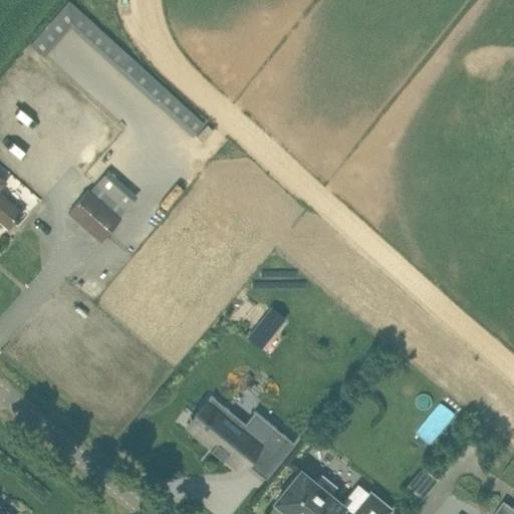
[(196,140),(210,124),(66,0),(29,43),(44,55),(67,28),(196,140)]
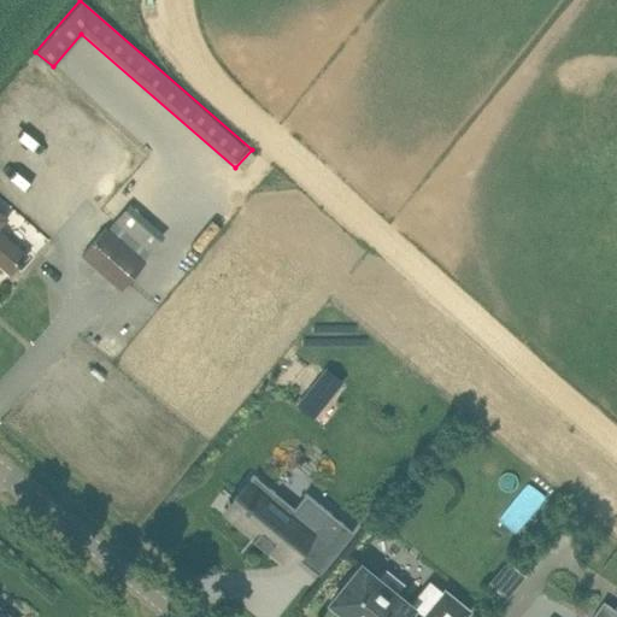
[(10,274),(11,274),(28,254),(5,236),(17,222),(0,207),(0,258),(1,258),(13,269),(10,274)]
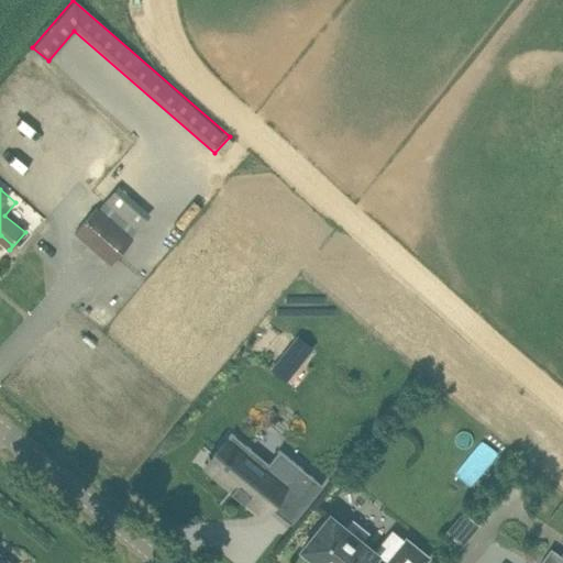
[(109,205),(143,233),(156,218),(123,189),(109,205)]
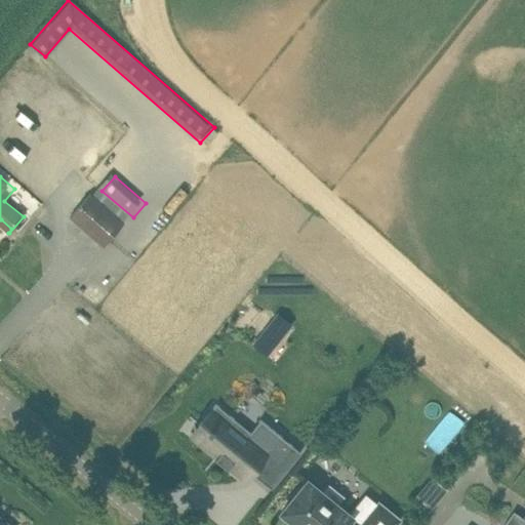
[(74,217),(107,249),(129,225),(95,194),(74,217)]
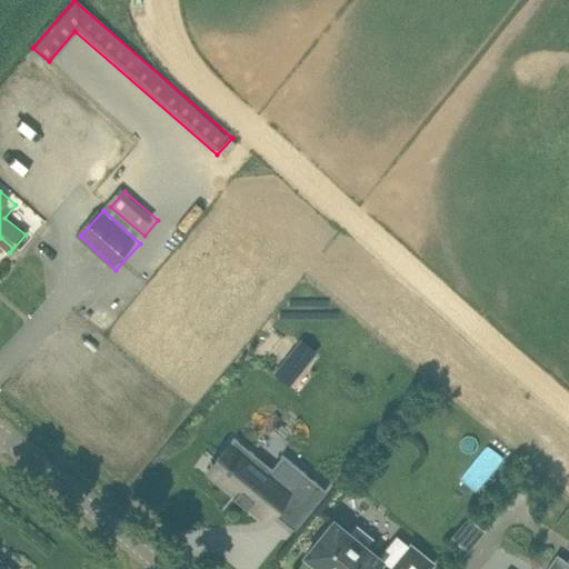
[(300,339),(289,353),(305,367),(316,352),(300,339)]
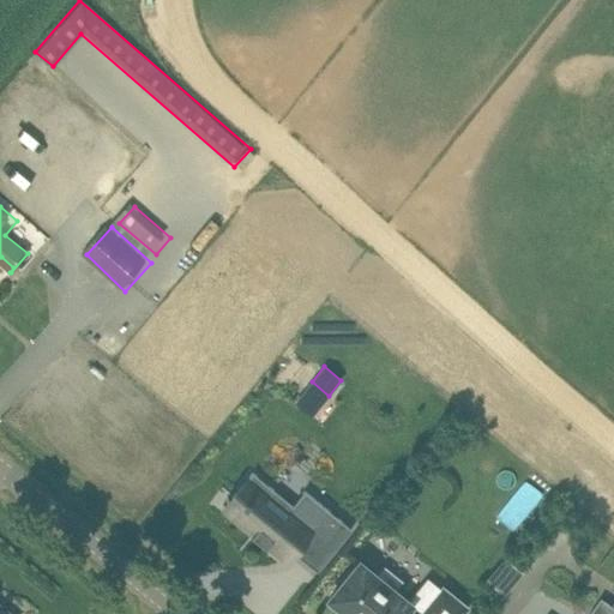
[(253,473),(233,497),(244,505),(235,516),(254,531),(251,535),(266,548),(270,543),(288,558),(312,529),(326,541),(343,521),(305,491),(282,518),(264,503),(275,489),(253,473)]
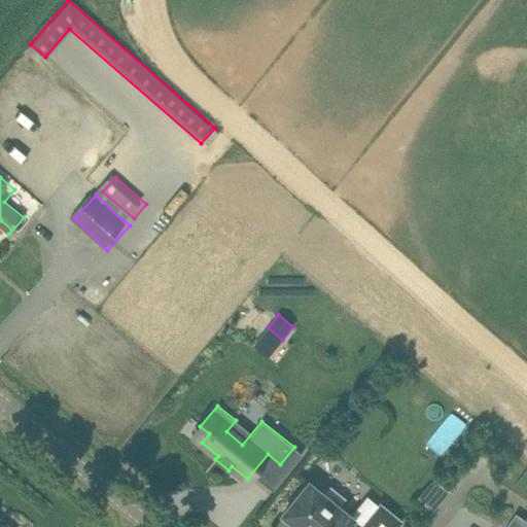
[(438,453),(464,424),(450,412),(425,441),(438,453)]
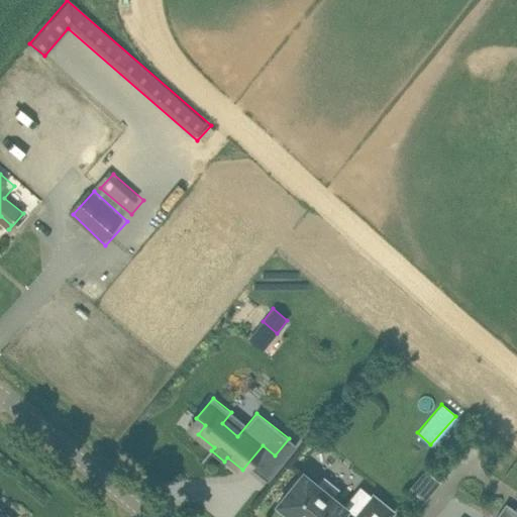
[(387,516),(392,512),(373,496),(355,516),(353,516),(345,510),(346,509),(331,496),(337,489),(324,478),(318,486),(303,473),(277,504),(292,516),(387,516)]
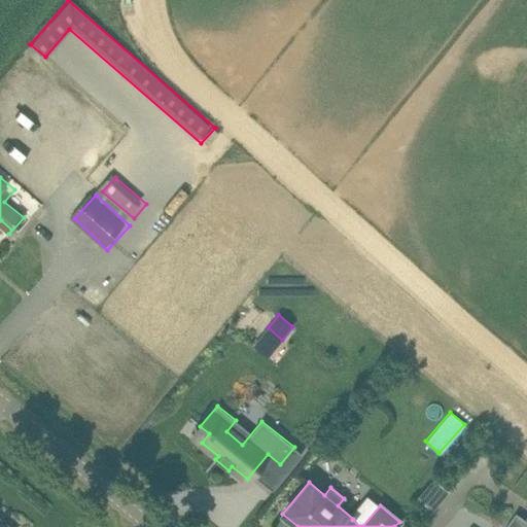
[(516,513),(505,526),(526,526),(526,521),(525,519),(516,513)]
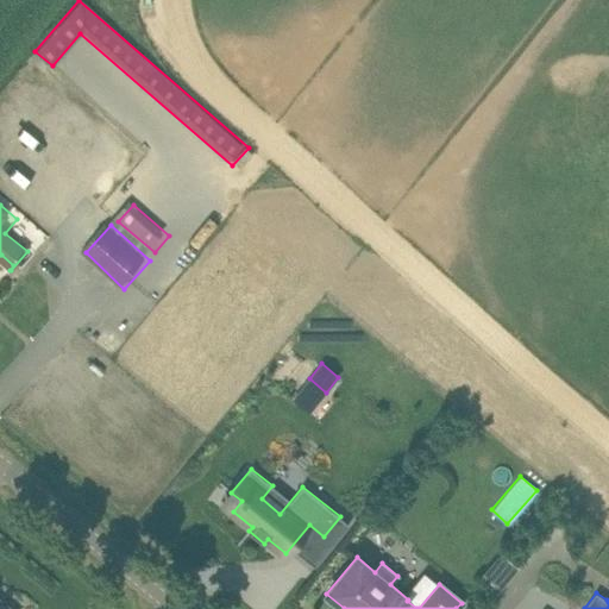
[(12,608),(0,598),(0,608),(12,608)]
